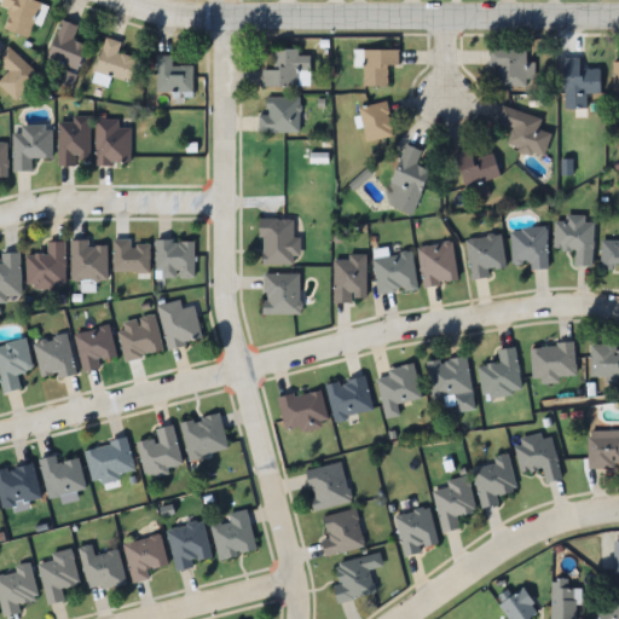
[(28,39),(42,4),(33,0),(3,0),(0,7),(10,11),(3,29),(28,39)]
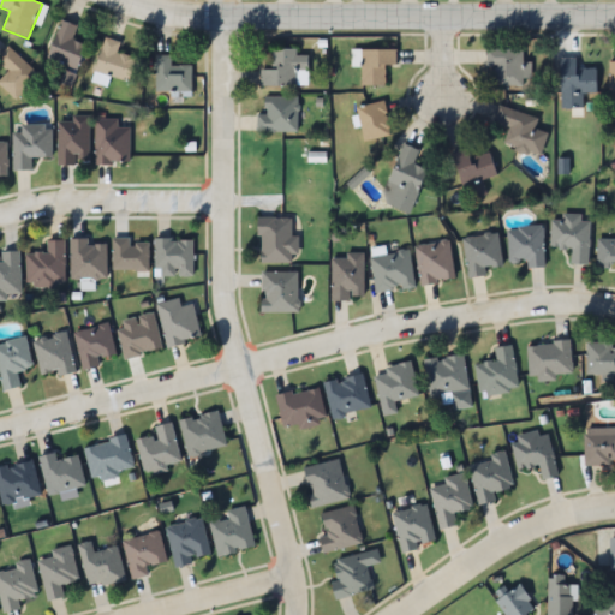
[(46,57),(76,70),(85,46),(72,40),(77,27),(61,19),(46,57)]
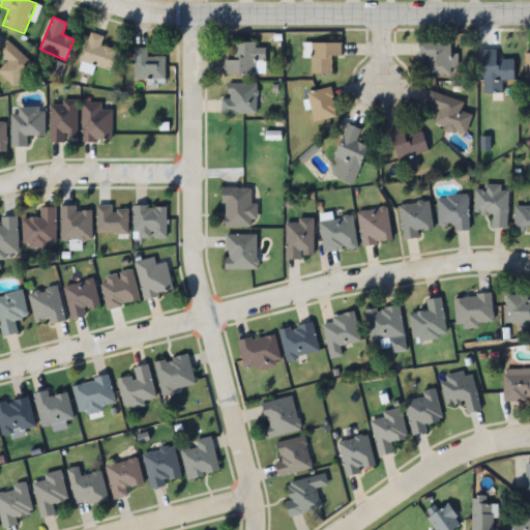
[(100,46),(104,37),(89,32),(77,70),(92,76),(95,65),(109,70),(116,51),(100,46)]
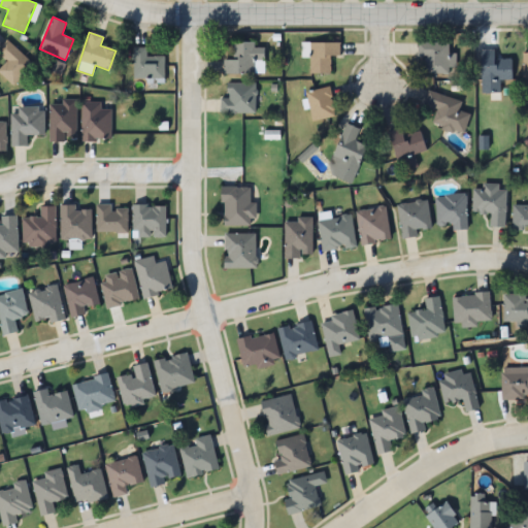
[(0,67),(0,73),(10,85),(31,64),(7,39),(0,46),(0,55),(6,61),(0,67)]
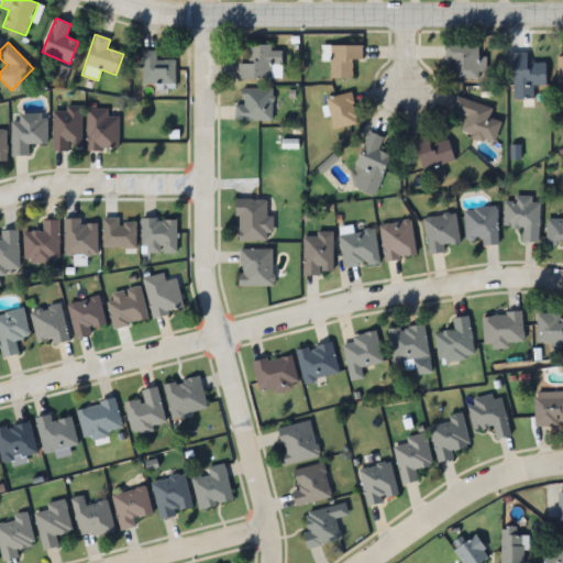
[(282,80),(282,52),(271,52),(271,45),(249,45),(249,64),(239,64),(239,80),(282,80)]
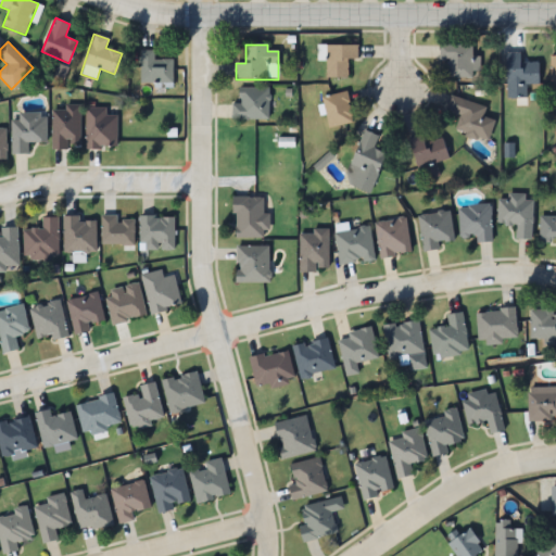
[(357,59),(357,45),(326,45),(326,77),(346,77),(346,59),(357,59)]
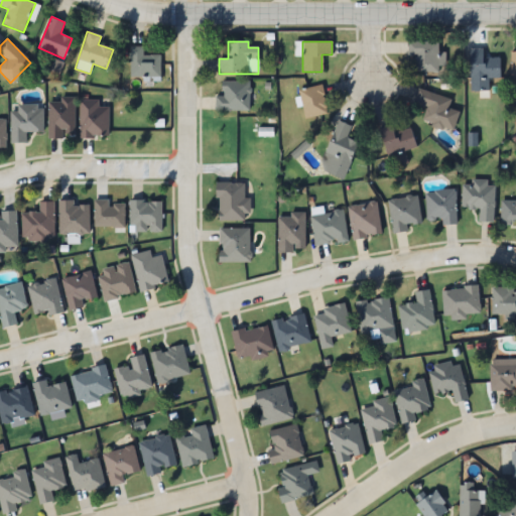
[(438,73),(438,57),(437,57),(438,41),(407,41),(407,55),(415,55),(414,72),(438,73)]
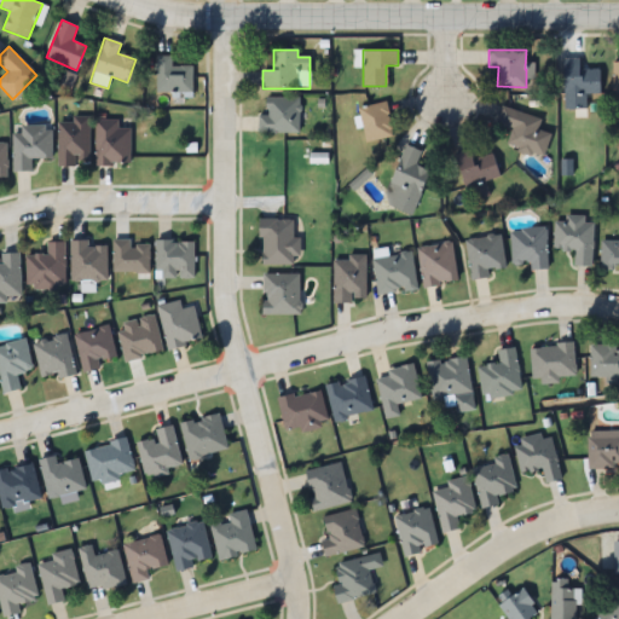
[(172,65),(172,56),(156,56),(156,94),(191,94),(191,65),(172,65)]
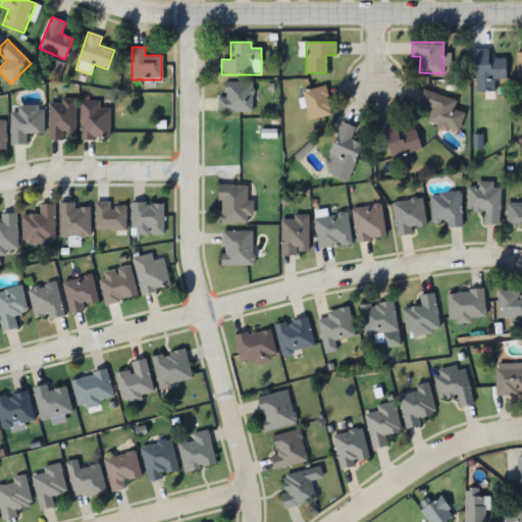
[(506,77),(506,58),(488,58),(488,50),(475,50),(475,91),(494,91),(494,77),(506,77)]
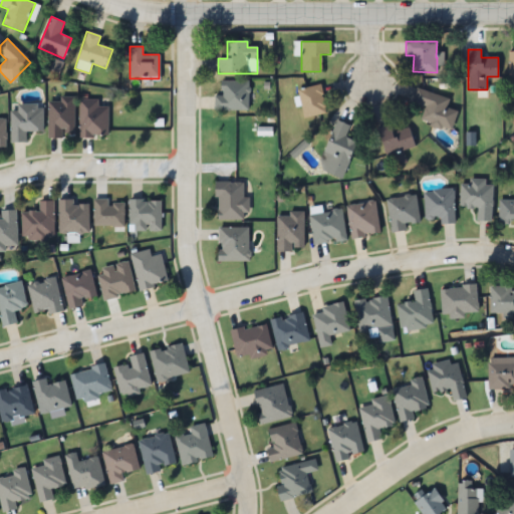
[(214,110),(248,110),(248,81),(221,81),(221,96),(214,96),(214,110)]
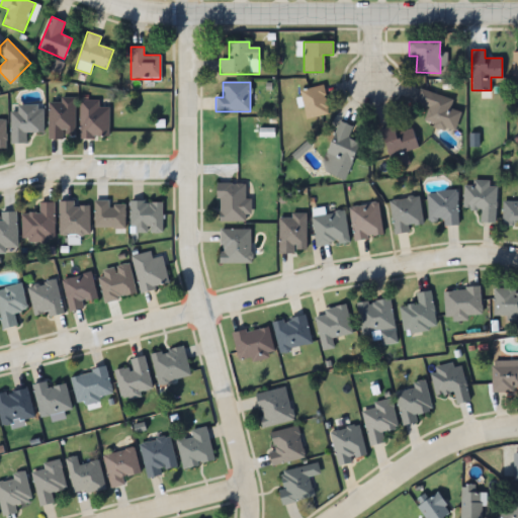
[(299,90),(306,119),(329,114),(323,86),(299,90)]
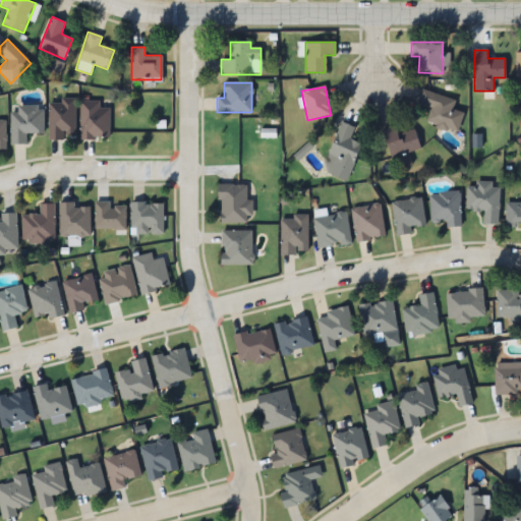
[(456,100),(422,90),(417,104),(430,108),(425,122),(458,132),(464,113),(453,109),(456,100)]
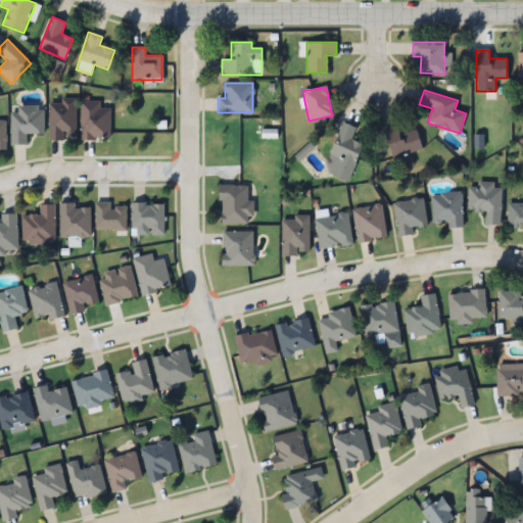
[(75,100),(49,100),(49,138),(75,138),(75,100)]
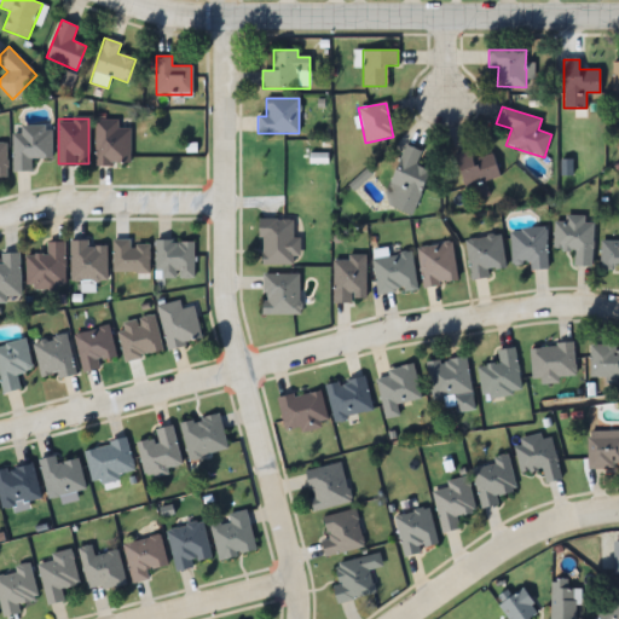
[(94,166),(129,166),(129,128),(117,128),(117,120),(94,120),(94,166)]
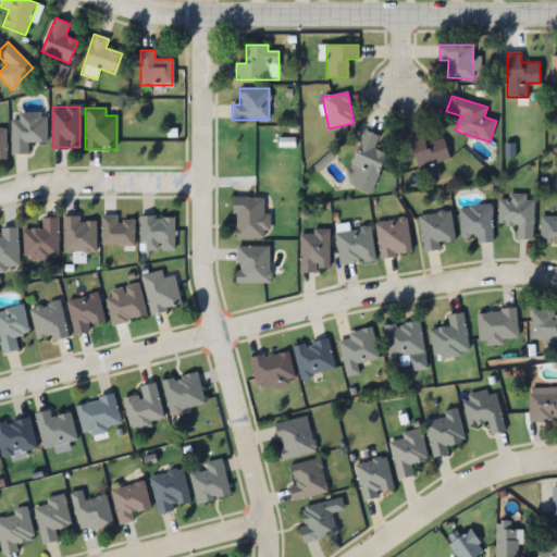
[(28,143),(46,143),(46,113),(11,113),(11,153),(28,153),(28,143)]
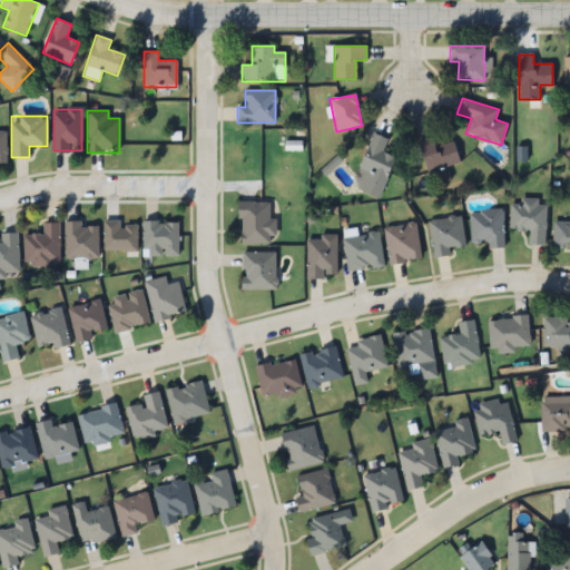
[(394,157),(382,153),(387,139),(372,134),(360,168),(369,172),(362,192),(380,198),(394,157)]
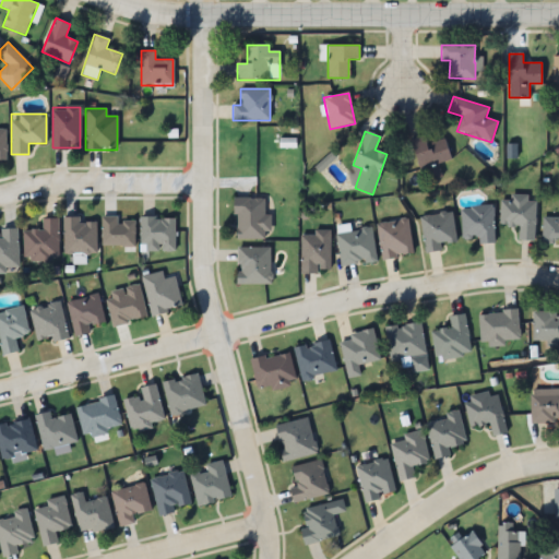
[(450,161),(444,140),(426,144),(424,137),(413,139),(424,183),(441,179),(438,163),(450,161)]
